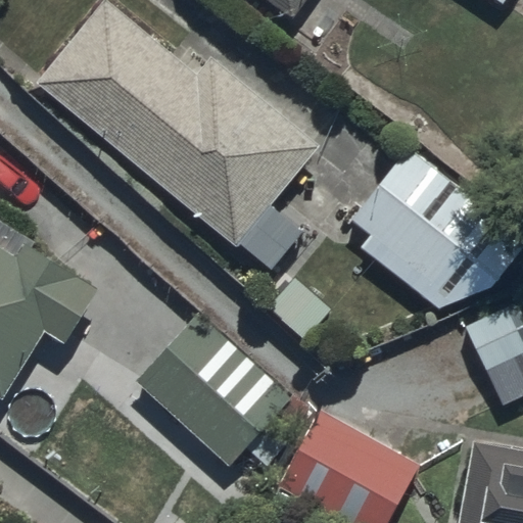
[(105,0),(103,0),(37,84),(237,244),(316,146),(207,60),(197,73),(105,0)]
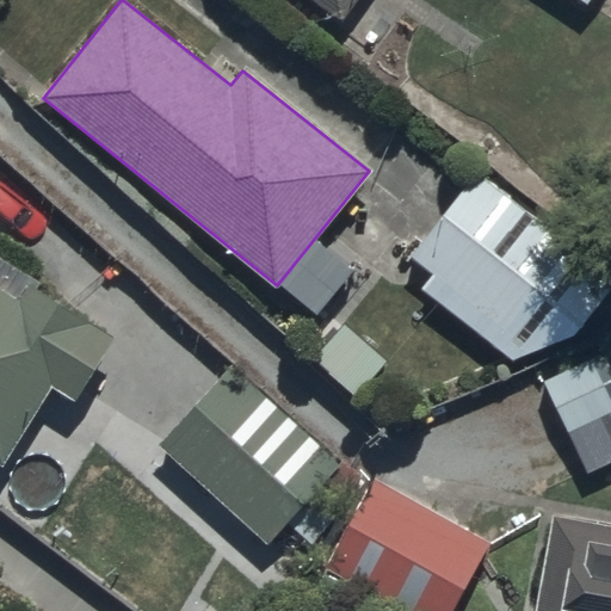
[(315,0),(341,18),(353,0),(315,0)]
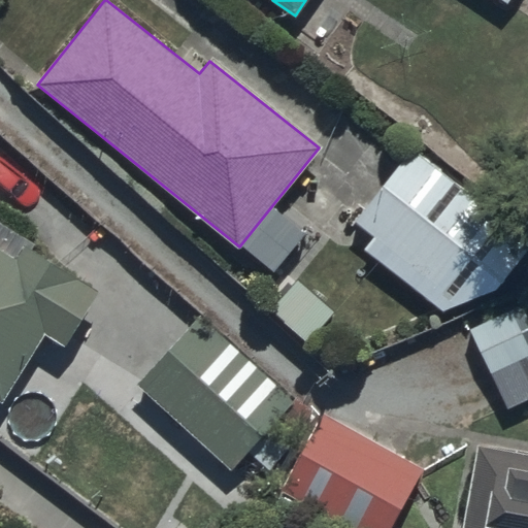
[(527,239),(430,164),(372,239),(455,304),(497,282),(527,240),(527,239)]
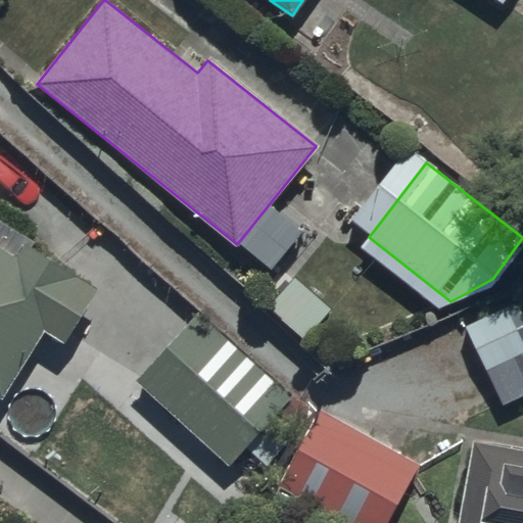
[(39,250),(0,225),(0,394),(4,397),(44,332),(64,343),(98,287),(39,250)]
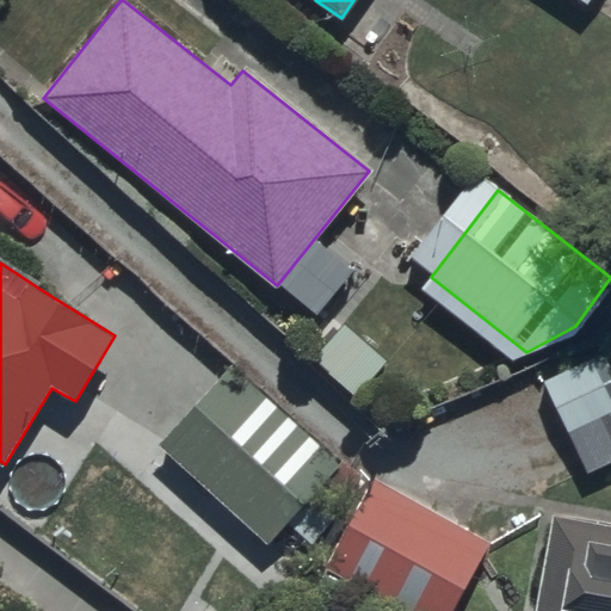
[(610,371),(602,352),(542,382),(588,475),(610,463),(610,371)]
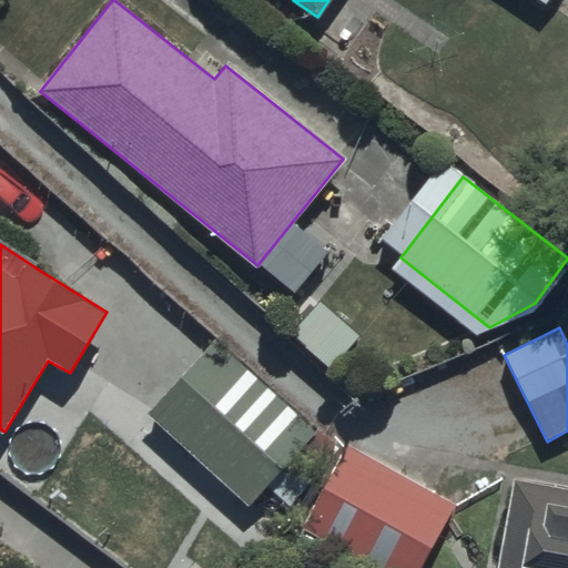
[(211,340),(148,414),(249,504),(313,430),(211,340)]
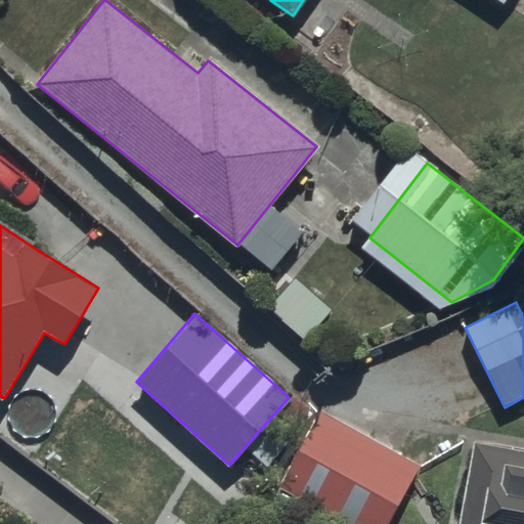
[(315,411),(275,486),(347,523),(390,523),(421,468),(315,411)]
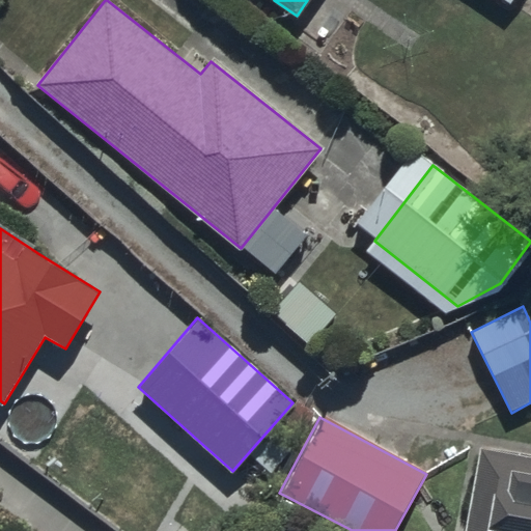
[(530,530),(530,457),(481,449),(465,530),(530,530)]
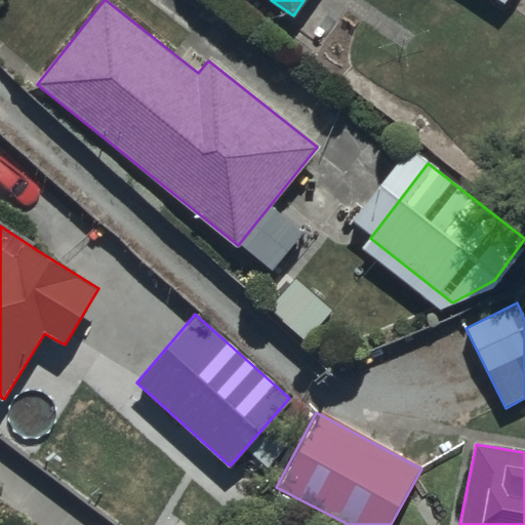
All buildings are outlined.
